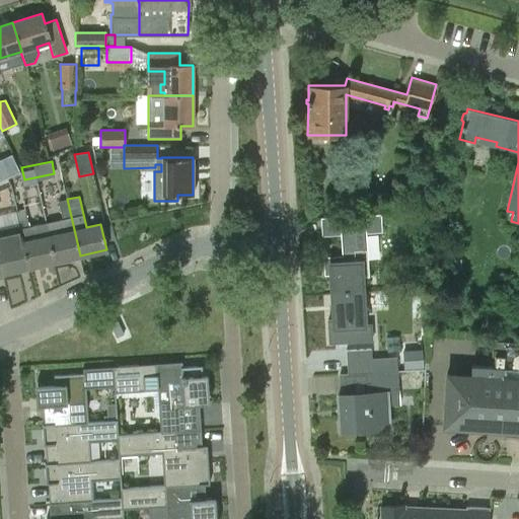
[(49,234),(54,262),(80,255),(67,199),(59,201),(63,219),(60,220),(63,231),(49,234)]
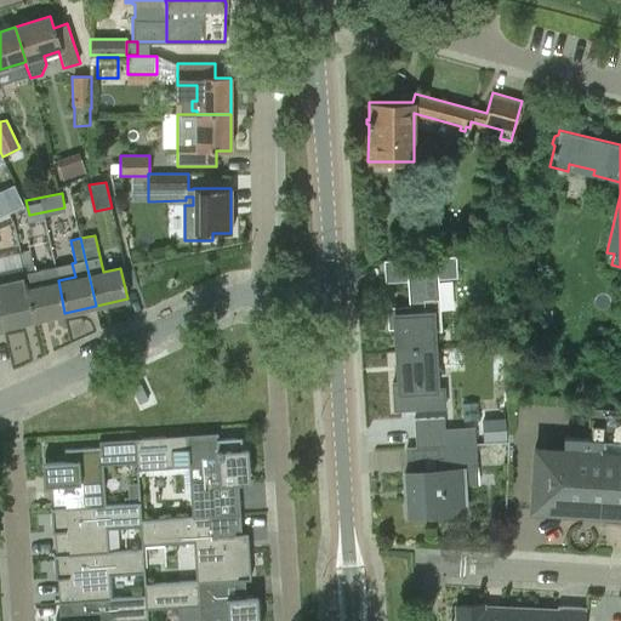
[(21,251),(26,275),(35,273),(34,272),(29,250),(21,251)]
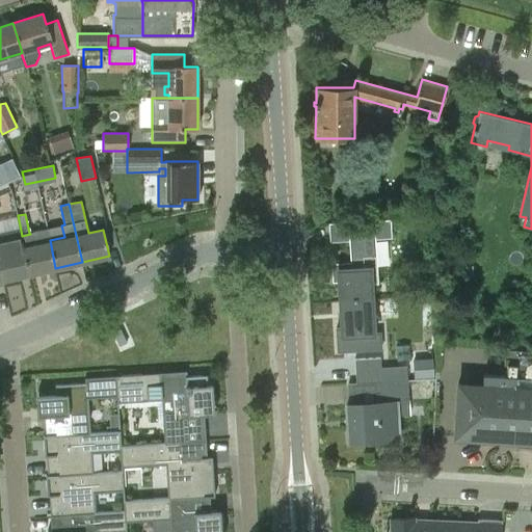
[(24,246),(22,236),(18,215),(7,217),(10,230),(0,232),(0,264),(3,280),(30,273),(24,246)]
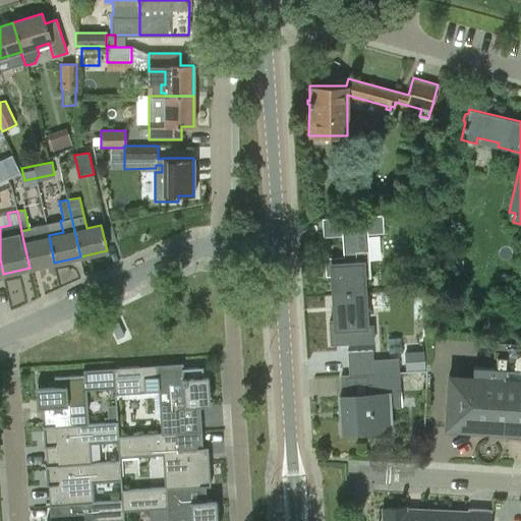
[(327,276),(332,275),(333,293),(364,291),(365,293),(364,278),(370,277),(367,233),(383,232),(382,217),(324,220),(325,236),(343,235),(344,257),(326,258),(327,276)]
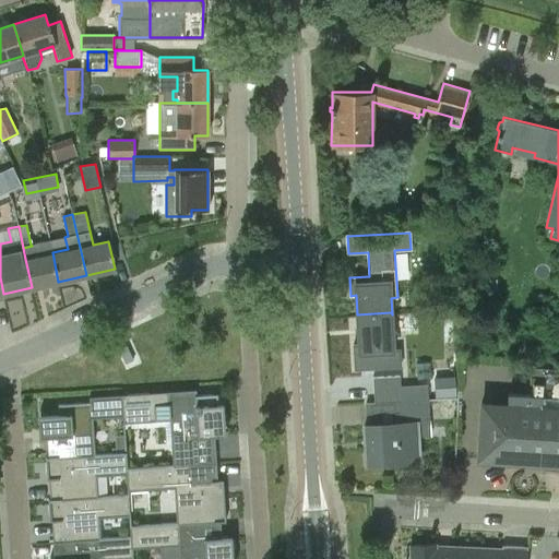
[(32,246),(23,248),(25,259),(32,287),(58,282),(52,252),(49,240),(31,245),(32,246)]
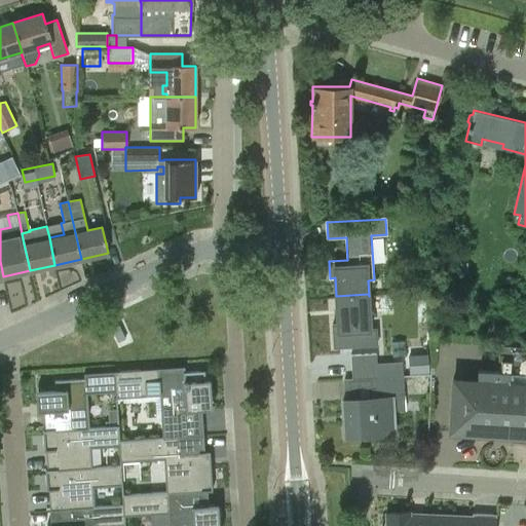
[(377,329),(371,329),(369,296),(368,294),(336,296),(338,324),(333,324),(334,347),(378,344),(377,329)]
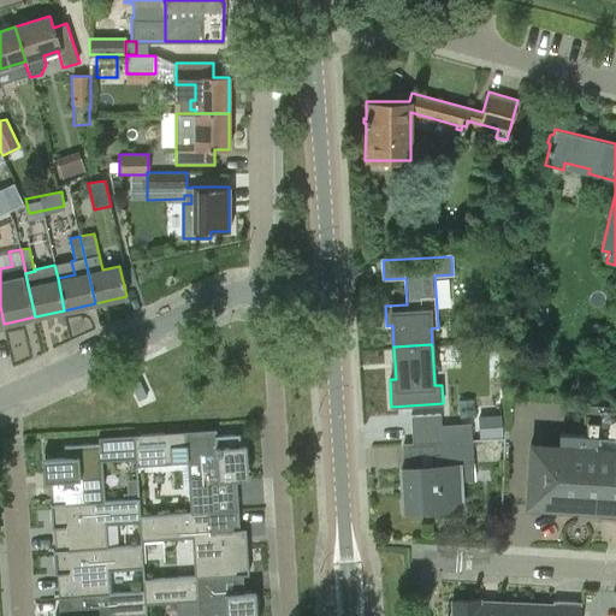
[(137,401),(146,397),(138,380),(130,385),(137,401)]
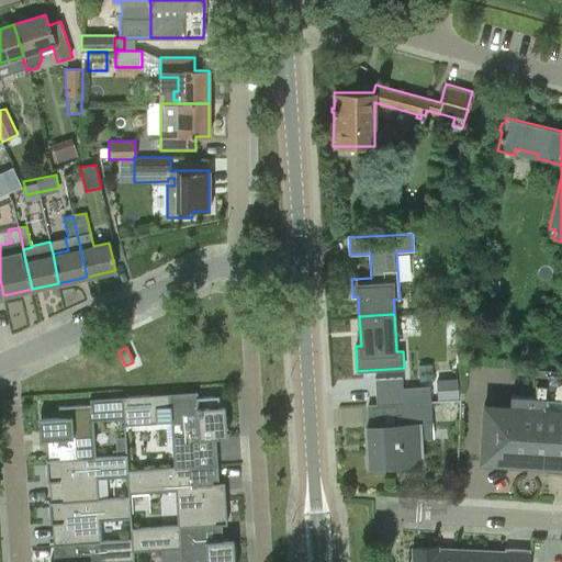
[(482,415),(481,461),(540,463),(540,471),(546,476),(551,476),(552,470),(561,470),(561,370),(527,369),(526,388),(529,388),(529,400),(505,400),(504,416),(482,415)]
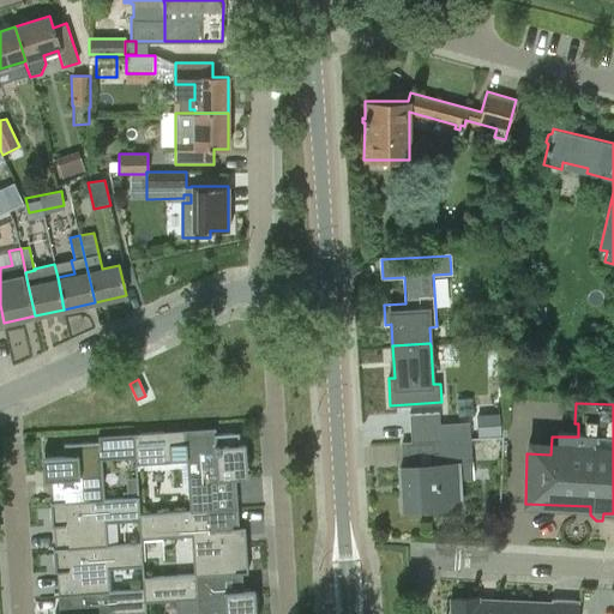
[(479,438),(501,435),(500,414),(477,415),(479,438)]
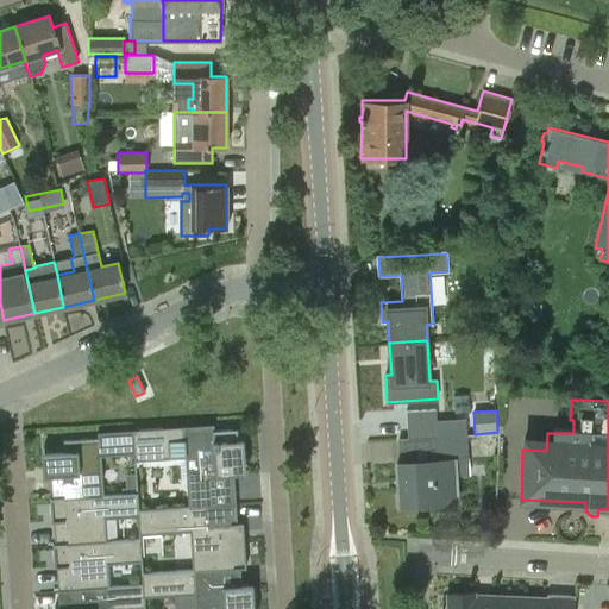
[(434,437),(466,434),(465,419),(433,421),(434,437)]
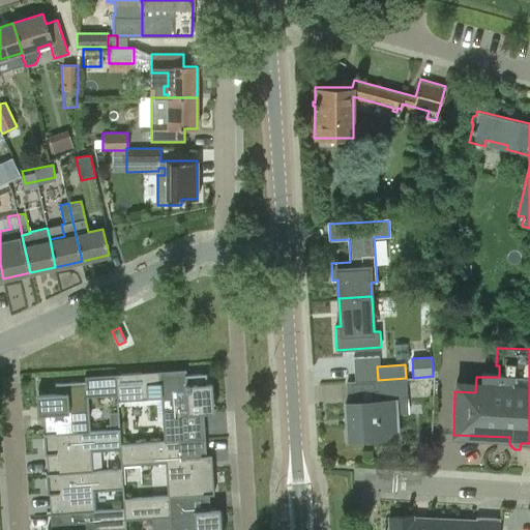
[(185,370),(115,375),(116,394),(117,401),(160,399),(164,442),(180,441),(178,414),(203,413),(202,401),(207,401),(206,374),(186,375),(185,370)]
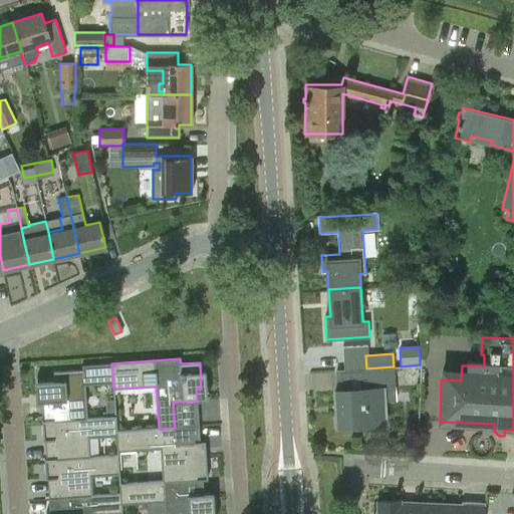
[(51,421),(87,419),(84,384),(112,382),(111,363),(81,365),(82,370),(53,371),(54,381),(39,382),(41,403),(50,402),(51,421)]
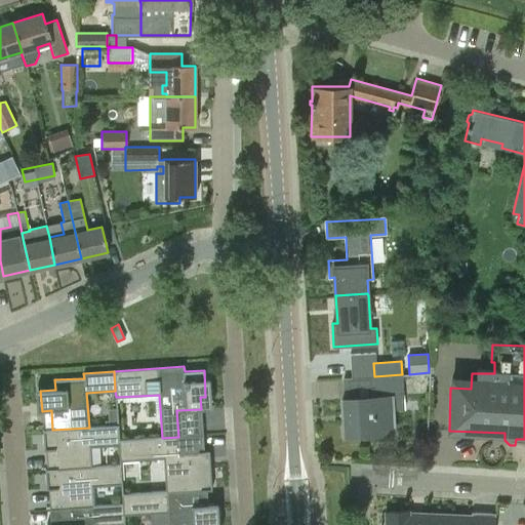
[(373,397),(342,399),(345,435),(395,432),(394,409),(403,409),(402,374),(374,376),(372,376),(373,397)]
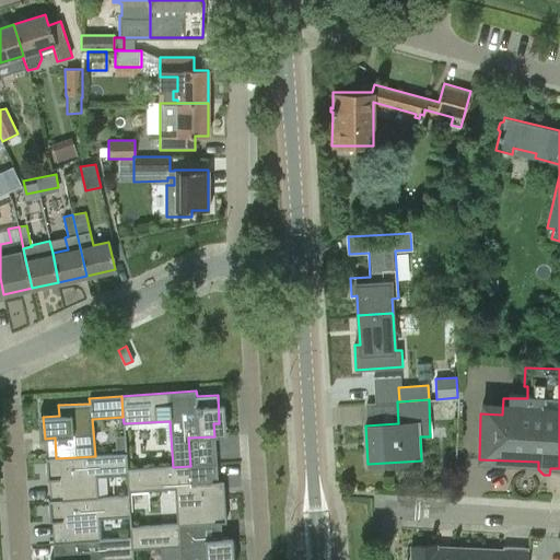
[(127,469),(126,454),(95,456),(56,458),(46,459),(47,480),(58,479),(59,497),(50,499),(50,501),(59,501),(97,499),(96,477),(127,475),(127,469)]
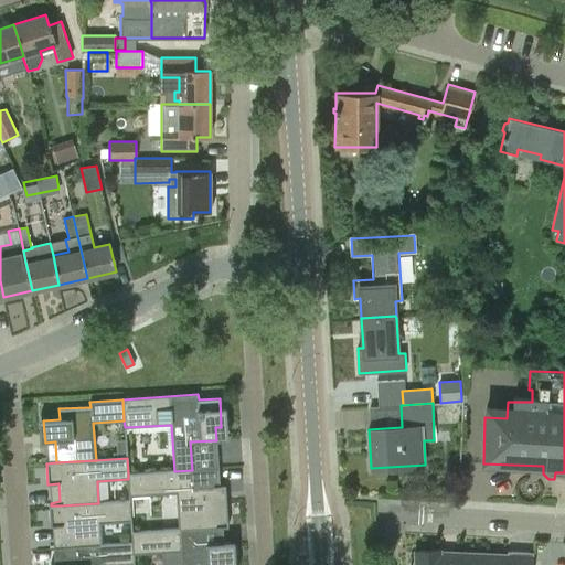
[(174,471),(128,473),(128,479),(129,496),(176,493),(178,529),(195,529),(227,526),(225,499),(221,499),(220,486),(193,488),(192,470),(174,471)]
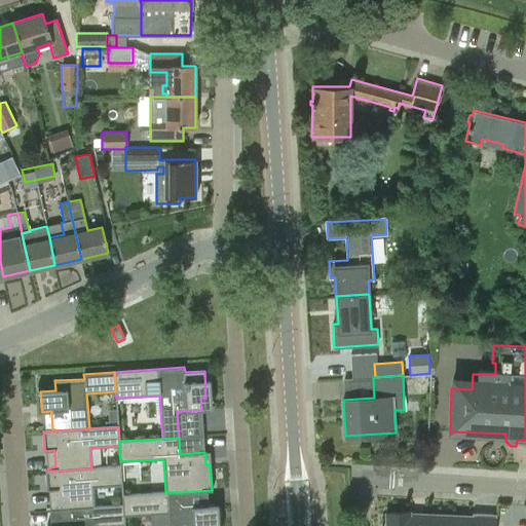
[(120,466),(91,468),(55,471),(47,471),(45,471),(47,490),(57,490),(58,508),(49,509),(49,511),(95,508),(92,487),(121,486),(120,466)]
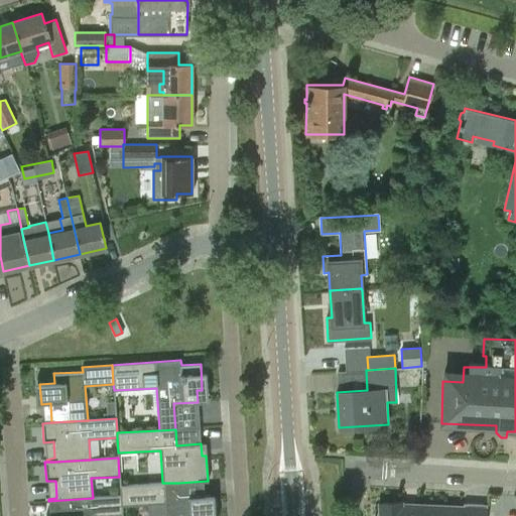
[(162,483),(120,486),(121,496),(121,507),(164,504),(164,515),(210,515),(210,509),(205,509),(204,497),(179,499),(178,483),(162,483)]
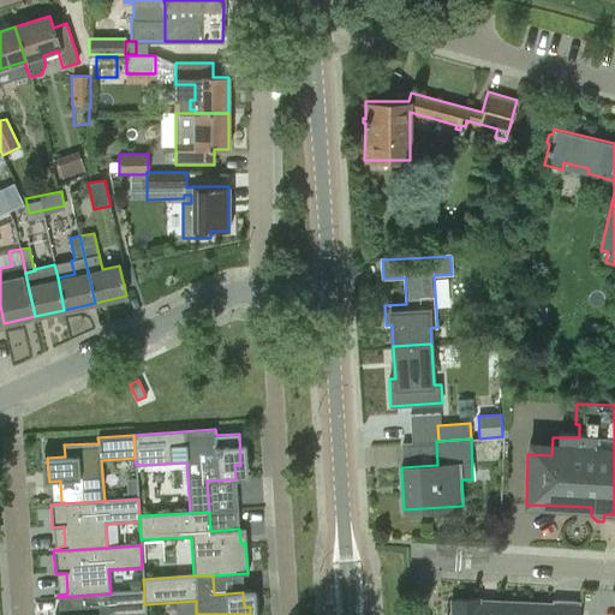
[(144,604),(144,591),(111,593),(58,597),(59,599),(69,599),(69,614),(121,614),(145,614),(144,604)]
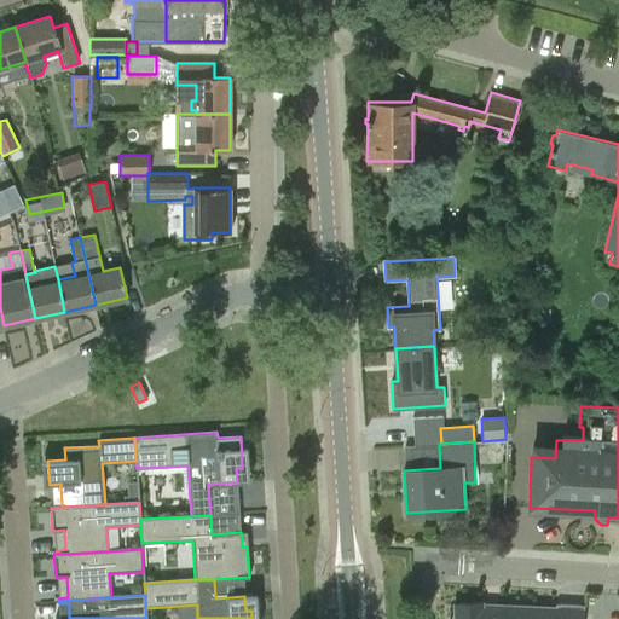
[(557,605),(557,607),(498,603),(498,606),(482,605),(482,601),(455,602),(455,618),(583,618),(584,606),(557,605)]
